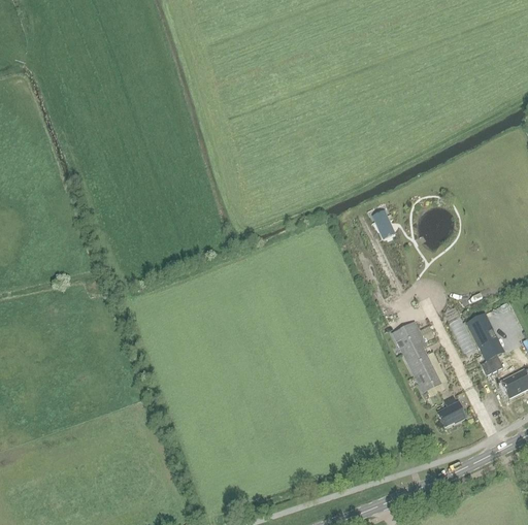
[(394,232),(386,216),(375,220),(384,237),(394,232)]
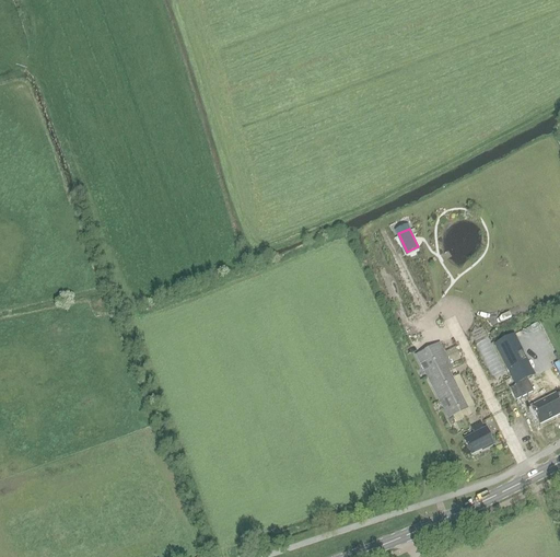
[(494,376),(508,370),(489,335),(476,341),(494,376)]
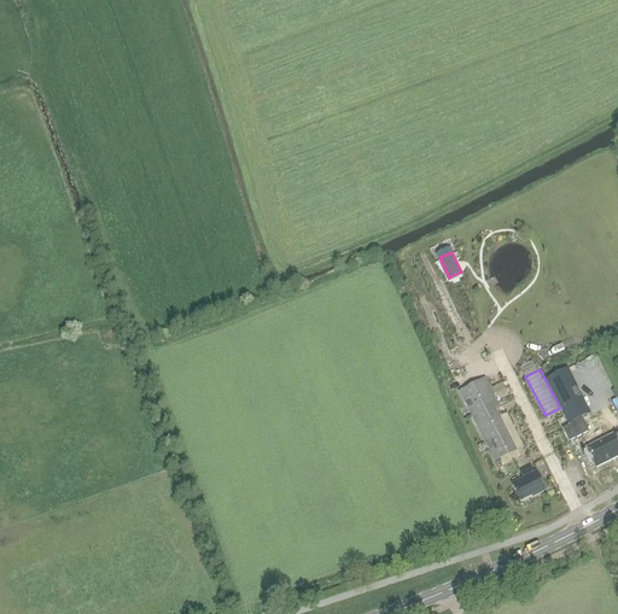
[(566,414),(586,404),(581,395),(575,382),(570,373),(551,382),(566,414)]
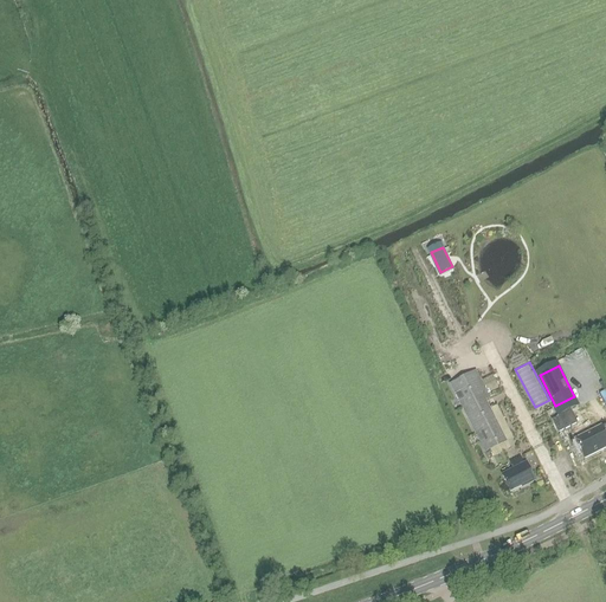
[(476,368),(450,381),(485,450),(507,438),(485,396),(489,394),(476,368)]
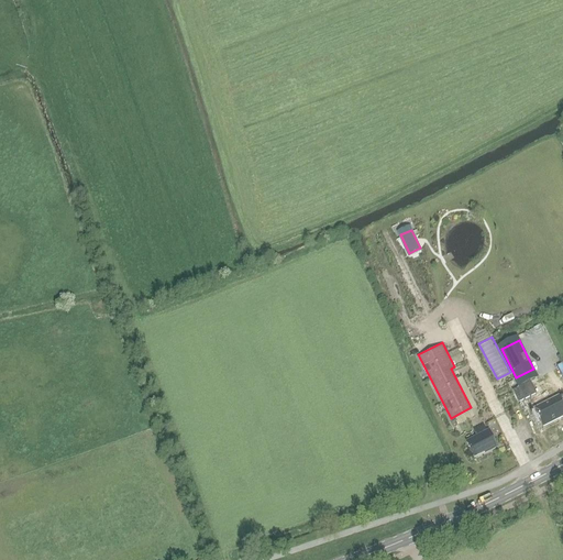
[(562,390),(532,405),(542,424),(548,420),(560,415),(560,416),(561,416),(562,414),(562,404),(561,401),(562,399),(562,375),(558,380),(562,390)]
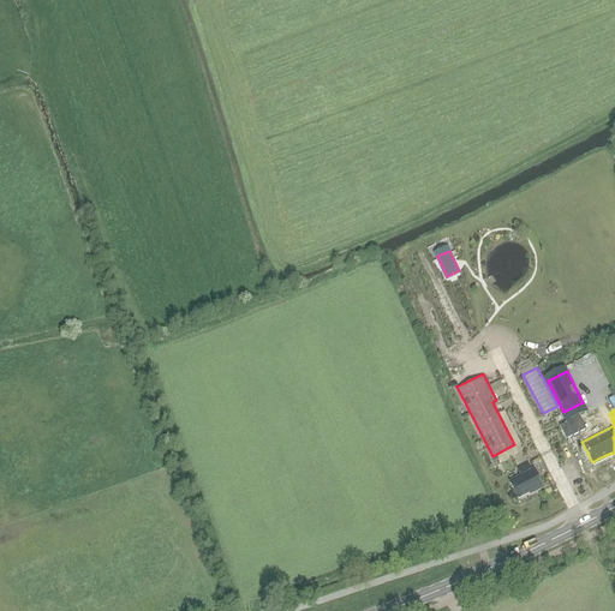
[(579,413),(560,424),(567,437),(586,426),(579,413)]
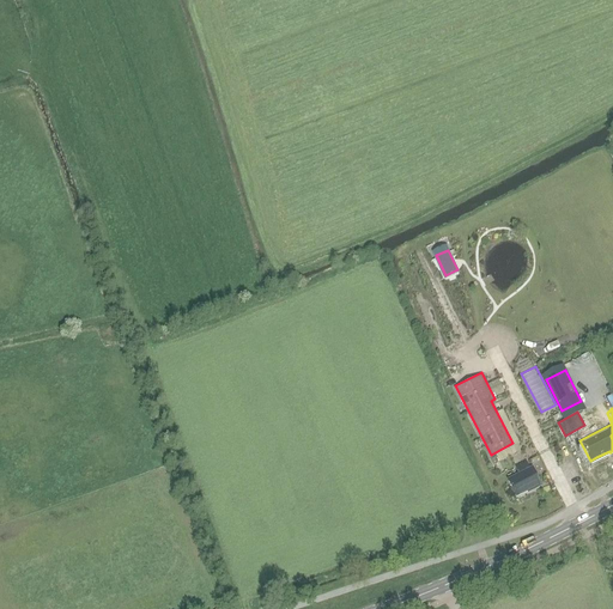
[(600,422),(598,415),(589,418),(593,425),(600,422)]
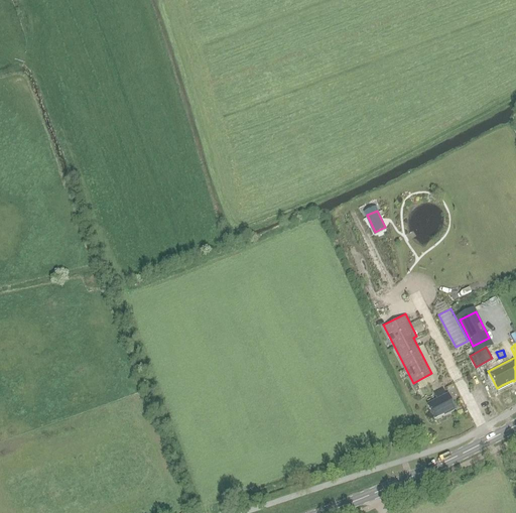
[(447,392),(446,393),(443,387),(434,392),(437,397),(427,402),(434,416),(445,410),(446,411),(456,406),(447,392)]
